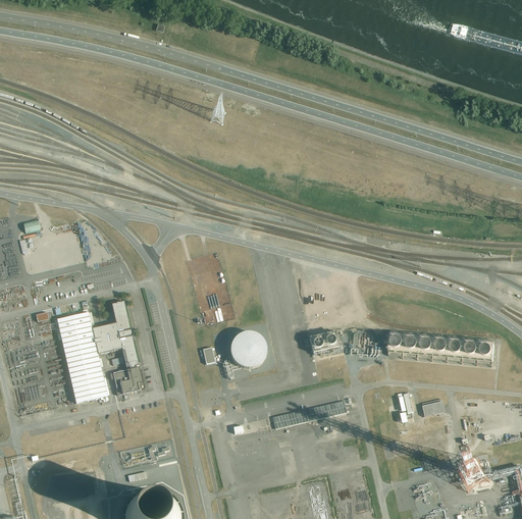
[(167,33),(169,24),(158,21),(156,30),(167,33)]
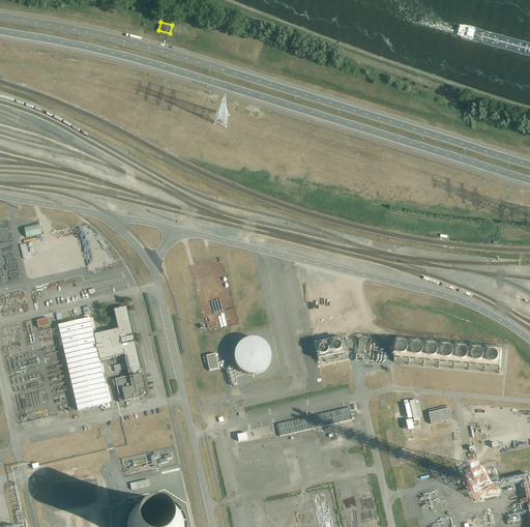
[(24,240),(41,237),(39,223),(24,226),(26,237),(23,237),(24,240)]
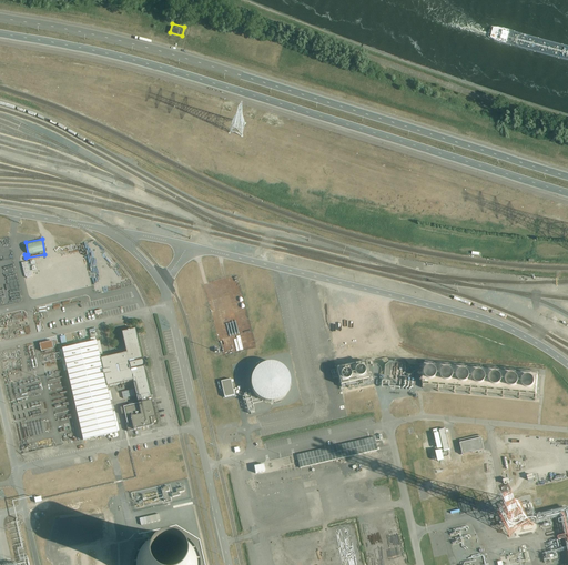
[(67,369),(83,439),(89,436),(110,432),(110,434),(112,434),(113,435),(118,434),(118,431),(112,432),(115,431),(117,430),(117,429),(119,429),(117,420),(114,420),(117,419),(114,410),(112,410),(112,407),(114,407),(113,402),(111,403),(110,399),(112,397),(110,389),(108,389),(107,384),(133,379),(138,400),(142,399),(151,396),(144,365),(145,365),(145,363),(145,361),(144,359),(143,357),(142,357),(135,328),(122,330),(127,351),(100,356),(100,353),(102,353),(100,339),(97,340),(97,339),(95,339),(95,335),(90,336),(91,341),(62,346),(62,347),(59,349),(64,369),(67,369)]
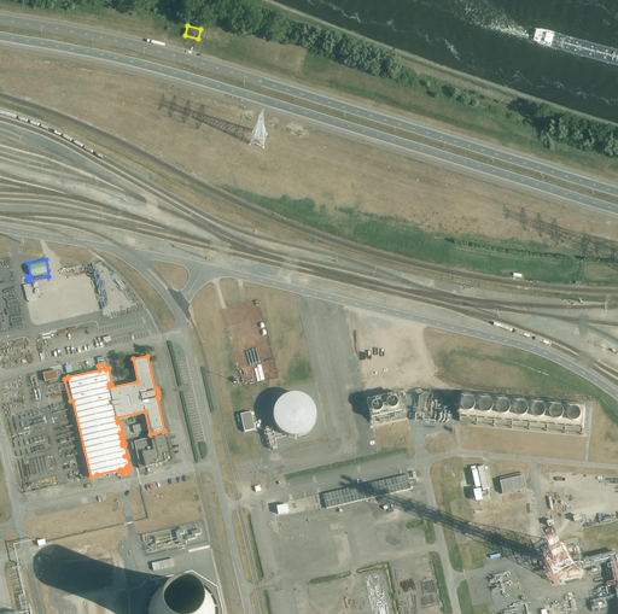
[(59,376),(57,368),(44,372),(45,379),(59,376)]
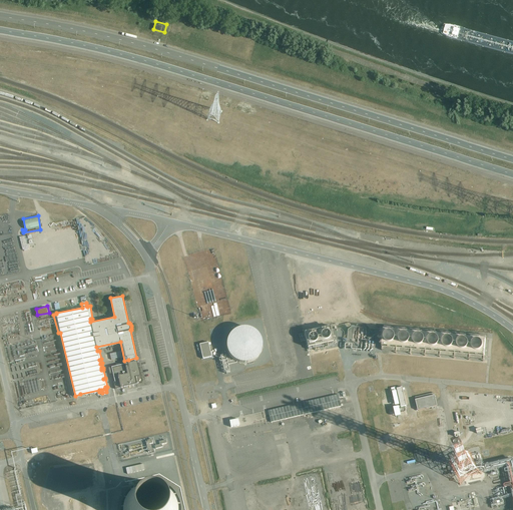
[(484,358),(486,332),(386,323),(383,348),(484,358)]
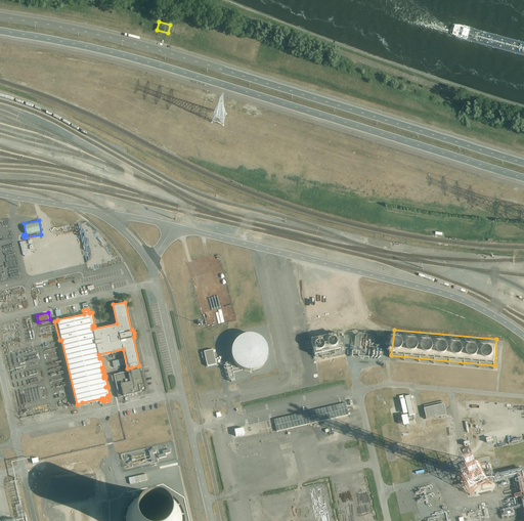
[(237,365),(243,368),(249,370),(255,368),(261,366),(265,361),(268,356),(268,350),(267,344),(263,339),(259,335),(253,333),(247,333),(241,335),(236,338),(232,343),(231,349),(231,355),(233,360),(237,365)]
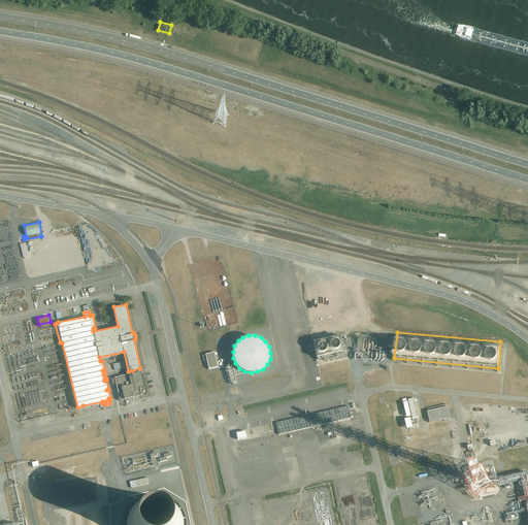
[(338,335),(314,341),(318,358),(342,353),(338,335)]
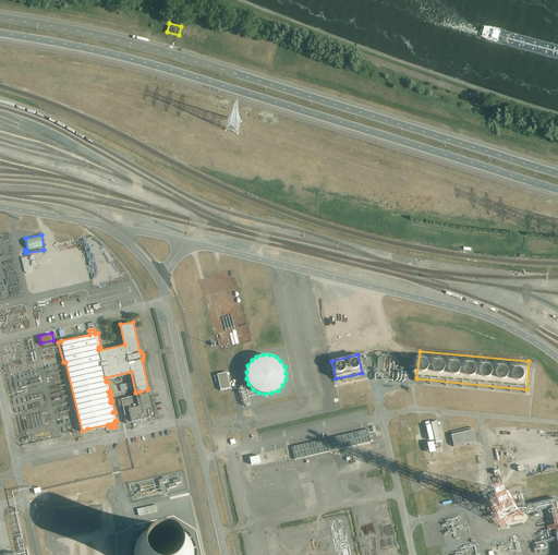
[(227,371),(217,373),(220,388),(230,386),(227,373),(229,373),(229,371),(227,371)]
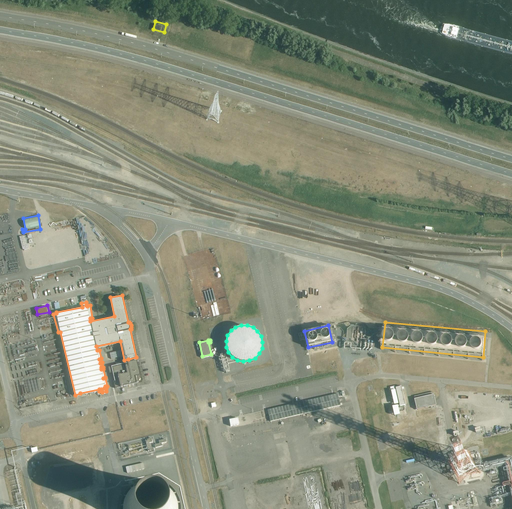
[(226,352),(218,353),(222,372),(230,370),(226,352)]
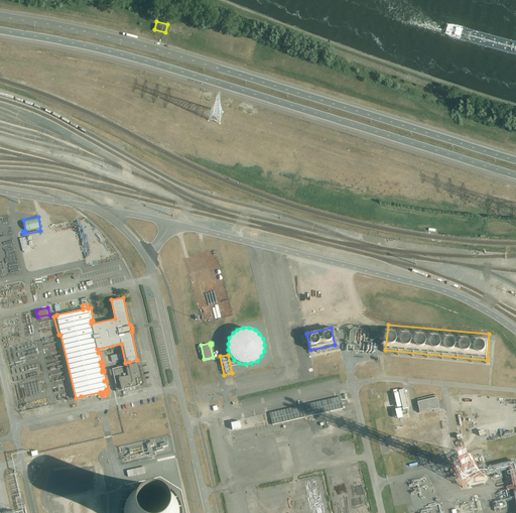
[(137,360),(129,362),(129,364),(121,366),(121,364),(116,364),(117,367),(109,368),(110,374),(113,374),(115,382),(114,382),(116,390),(137,385),(137,384),(140,383),(138,377),(141,377),(137,360)]
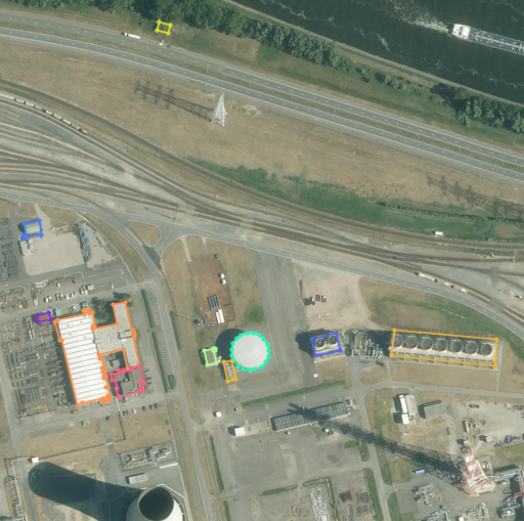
[(404,413),(408,411),(404,393),(400,394),(404,413)]
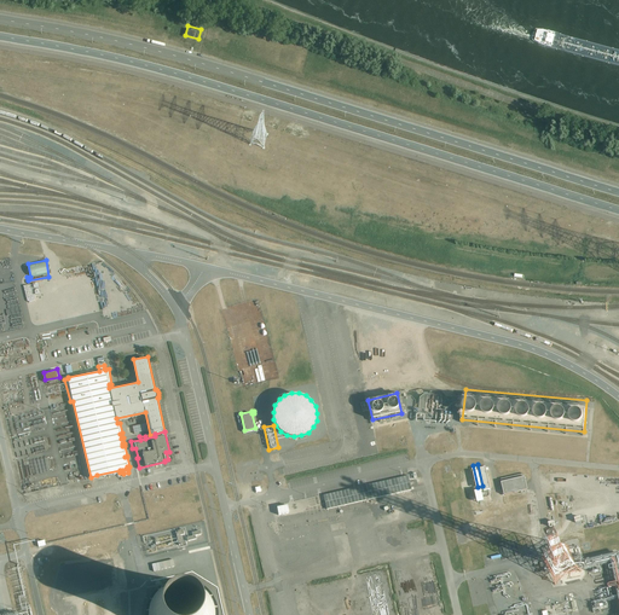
[(486,465),(479,466),(484,488),(491,487),(486,465)]
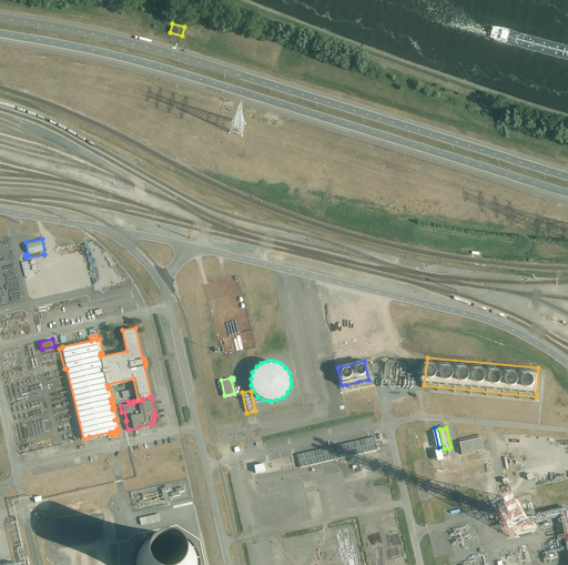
[(482,433),(459,437),(460,441),(463,453),(485,447),(482,436),(482,433)]
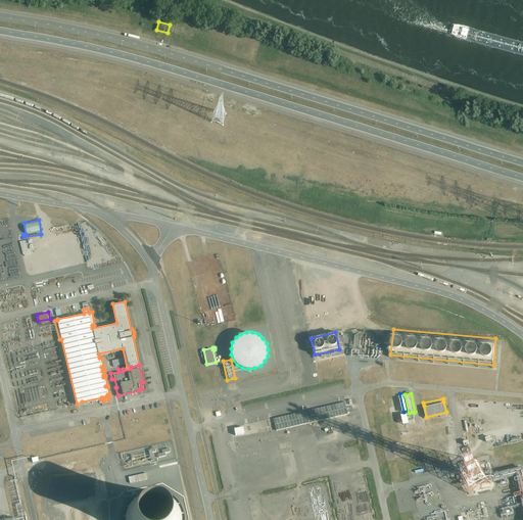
[(162,452),(157,453),(158,456),(165,454),(164,451),(170,450),(169,446),(161,448),(162,452)]
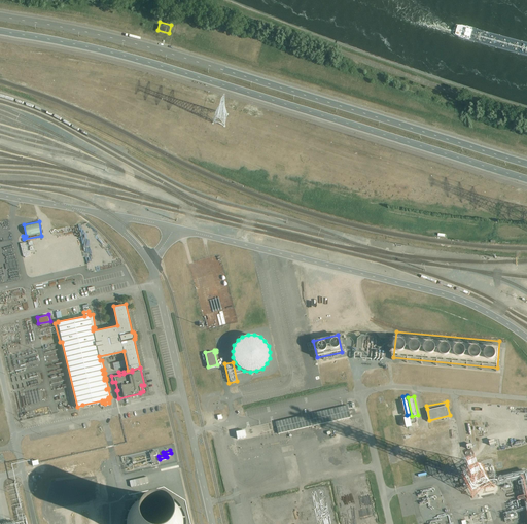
[(475,455),(473,466),(464,472),(463,472),(461,473),(461,474),(469,488),(471,495),(472,495),(489,486),(494,485),(494,484),(488,474),(488,473),(485,468),(486,458),(484,454),(480,456),(475,455)]
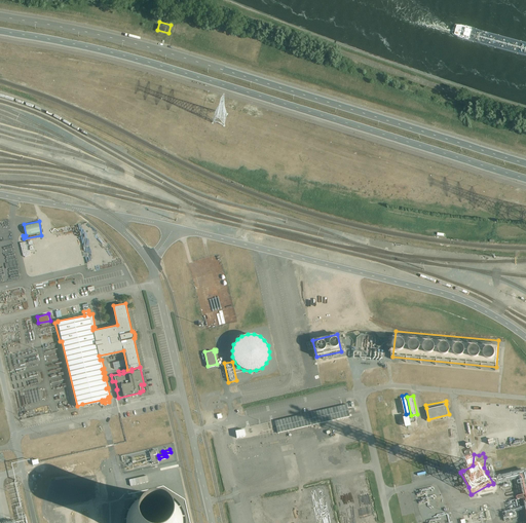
[(525,522),(525,468),(499,475),(499,476),(491,477),(493,481),(520,475),(521,475),(522,475),(520,476),(524,493),(518,494),(517,495),(517,496),(517,497),(517,498),(518,498),(519,498),(524,497),(525,503),(515,507),(516,508),(503,510),(504,512),(502,512),(504,519),(505,518),(505,516),(517,514),(516,509),(525,507),(525,521),(522,522),(525,522)]
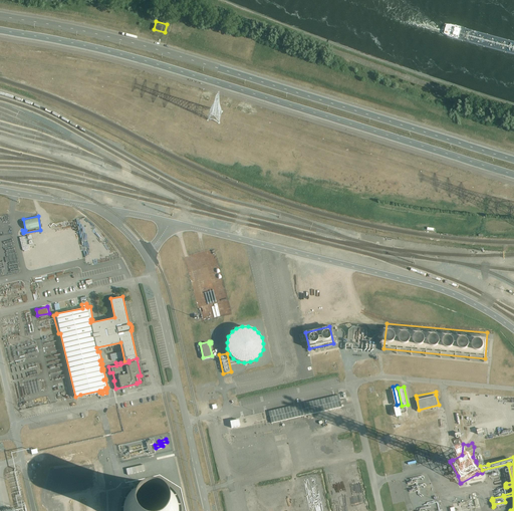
[(135,474),(133,464),(126,466),(126,467),(120,468),(122,478),(129,476),(129,475),(135,474)]
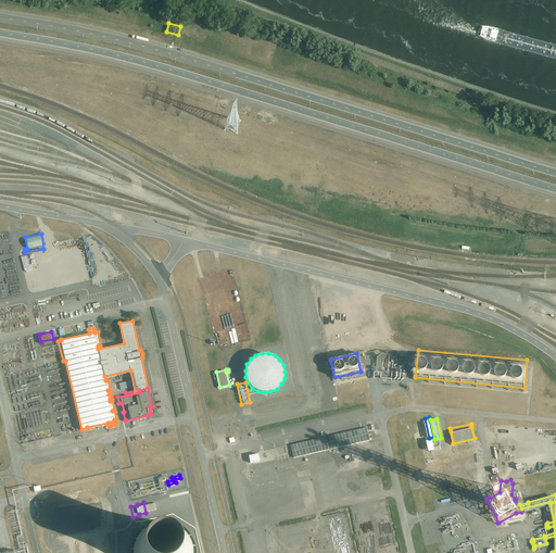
[(29,552),(27,542),(24,543),(23,540),(24,540),(23,535),(22,532),(23,532),(16,506),(15,507),(21,533),(16,535),(20,545),(21,545),(19,547),(20,549),(16,550),(15,549),(0,552),(29,552)]
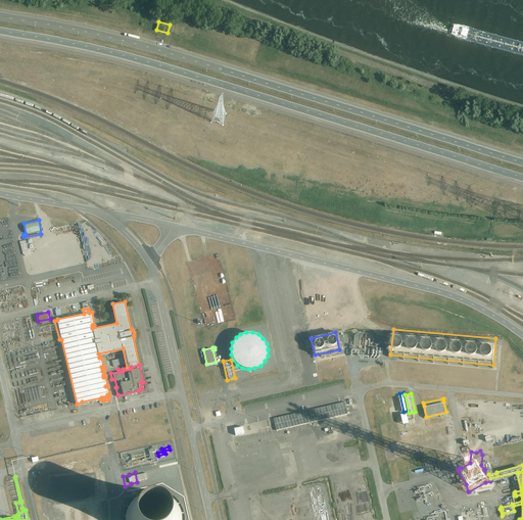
[(122,519),(184,519),(185,515),(184,510),(182,504),(179,500),(175,494),(171,491),(165,488),(159,487),(154,486),(148,487),(143,488),(137,491),(133,494),(129,499),(126,504),(124,509),(123,515),(122,519)]
